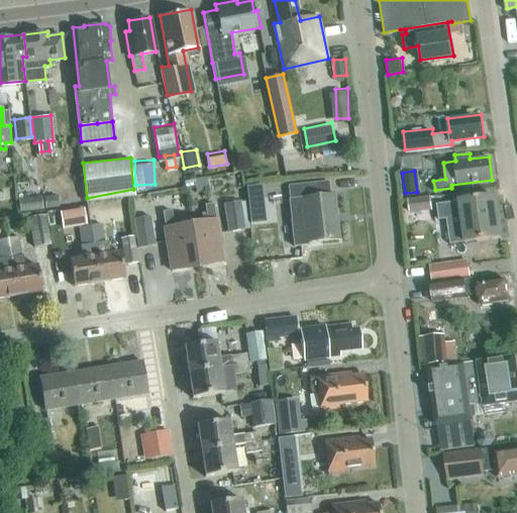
[(196,189),(206,187),(204,174),(194,176),(196,189)]
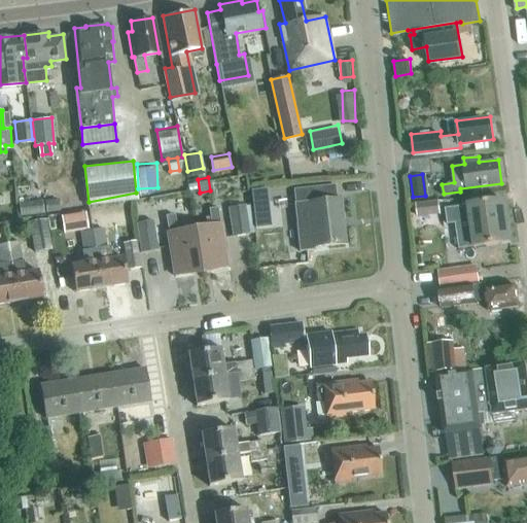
[(300,248),(314,246),(314,244),(344,241),(339,197),(336,197),(335,183),(318,185),(293,188),(295,208),(300,248)]
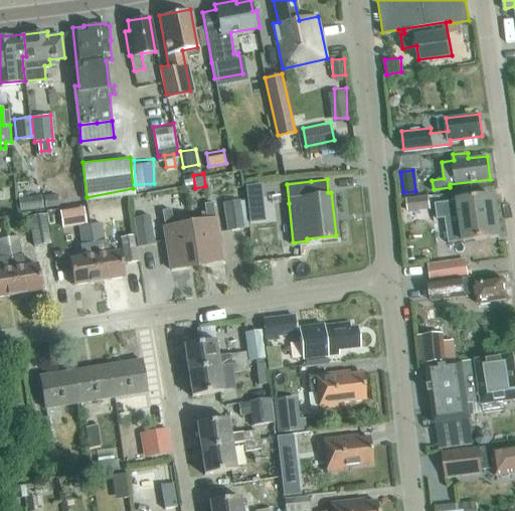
[(261,182),(245,184),(246,196),(262,194),(261,182)]
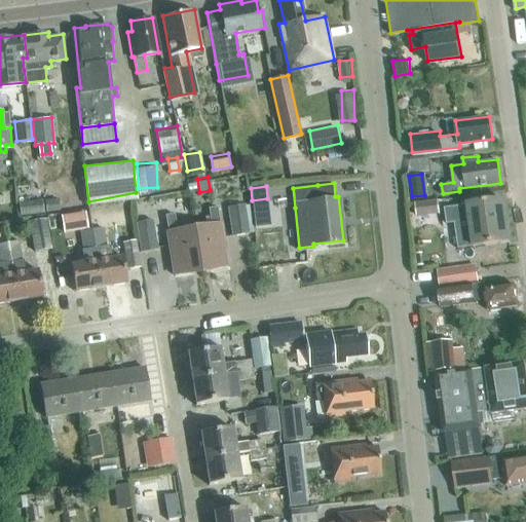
[(447,222),(455,221),(459,247),(474,245),(478,245),(478,247),(486,246),(486,244),(509,240),(502,196),(444,204),(447,222)]
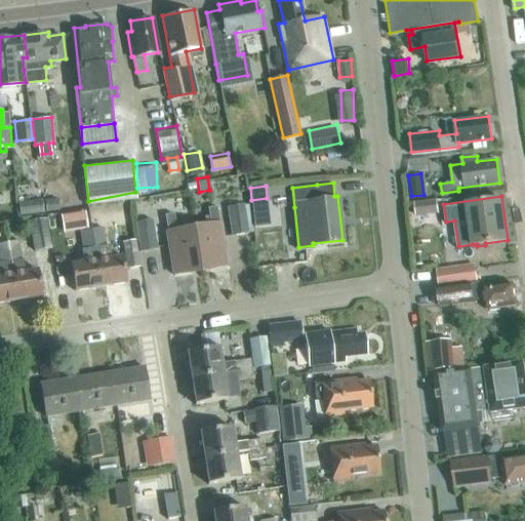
[(44,209),(42,197),(19,199),(21,211),(44,209)]
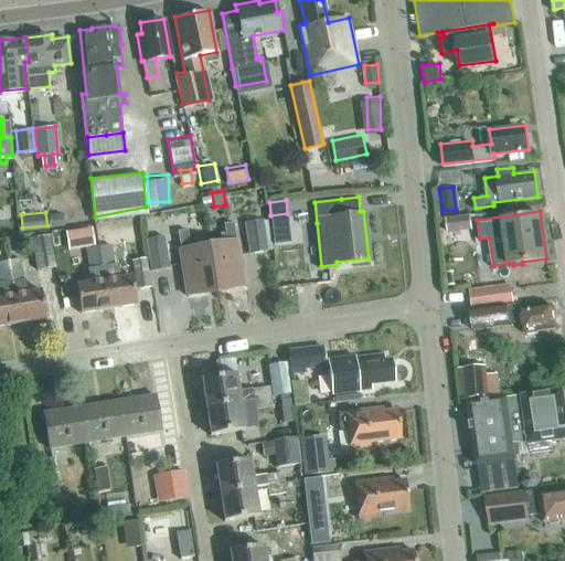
[(65,213),(50,215),(51,226),(66,224),(65,213)]
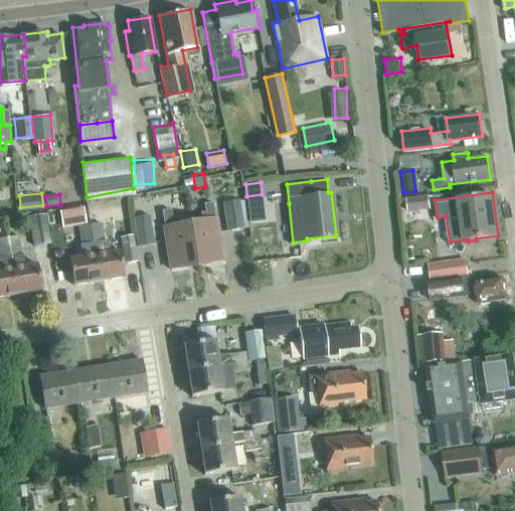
[(430,207),(427,194),(405,196),(406,209),(430,207)]
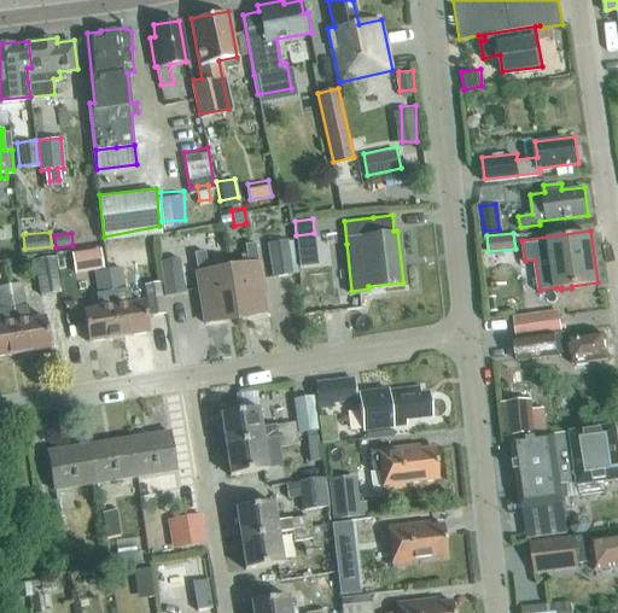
[(292,270),(287,237),(268,239),(273,274),(292,270)]
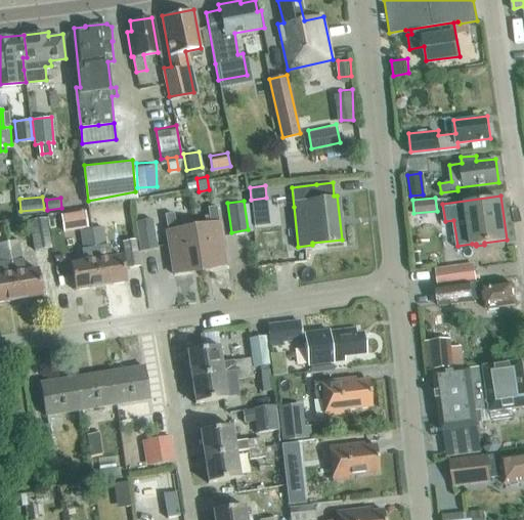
[(76,225),(87,223),(84,207),(73,209),(76,225)]
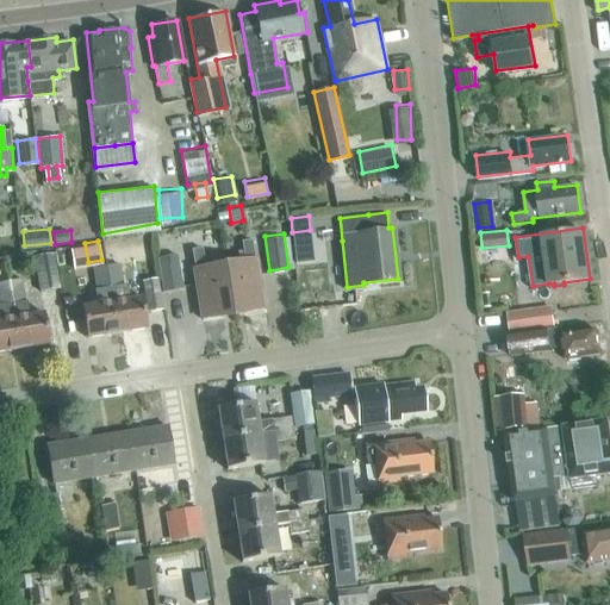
[(255,260),(253,241),(242,242),(246,261),(225,263),(232,315),(263,310),(256,260),(255,260)]
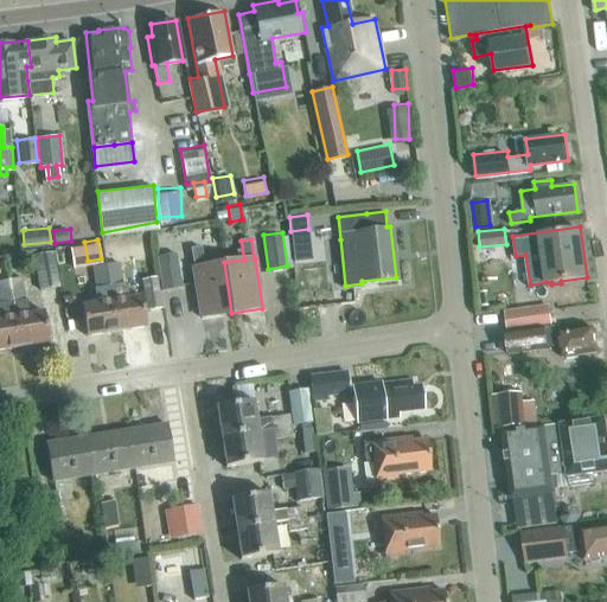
[(231,313),(224,262),(204,264),(202,247),(192,248),(195,267),(193,267),(200,318),(231,313)]
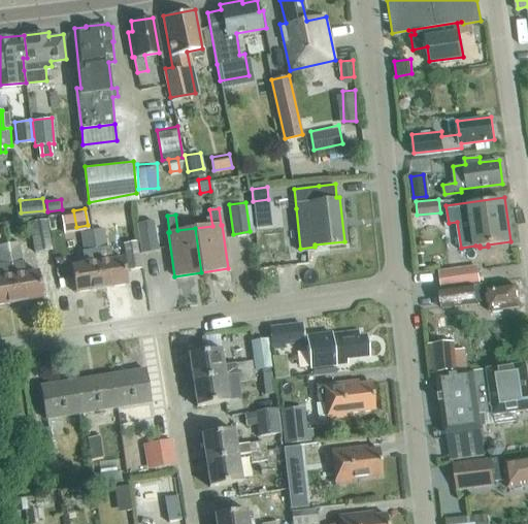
[(51,248),(45,217),(30,219),(35,250),(51,248)]
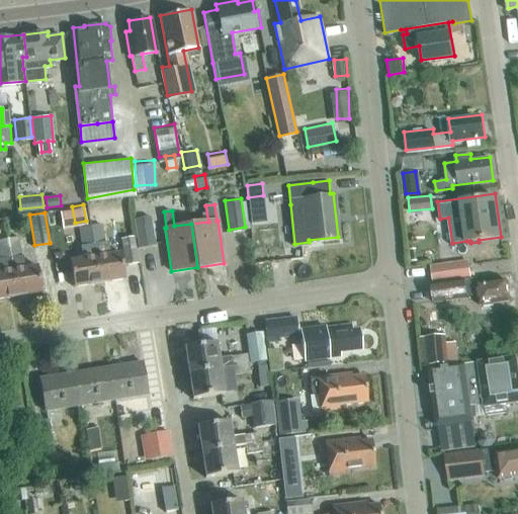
[(134,217),(138,245),(154,243),(150,215),(134,217)]
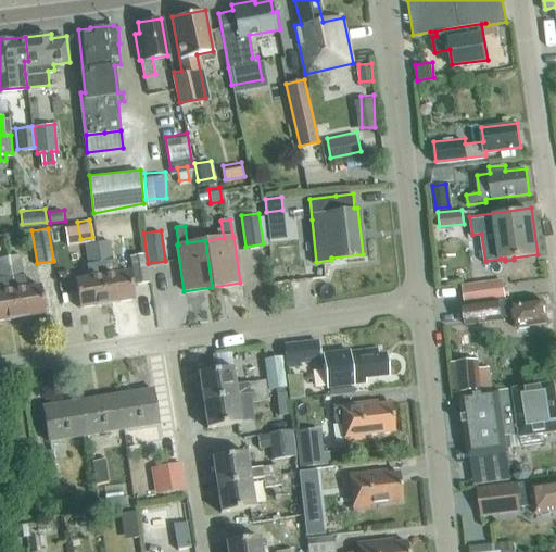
[(102,274),(106,301),(135,297),(129,268),(114,271),(110,240),(99,241),(102,274)]
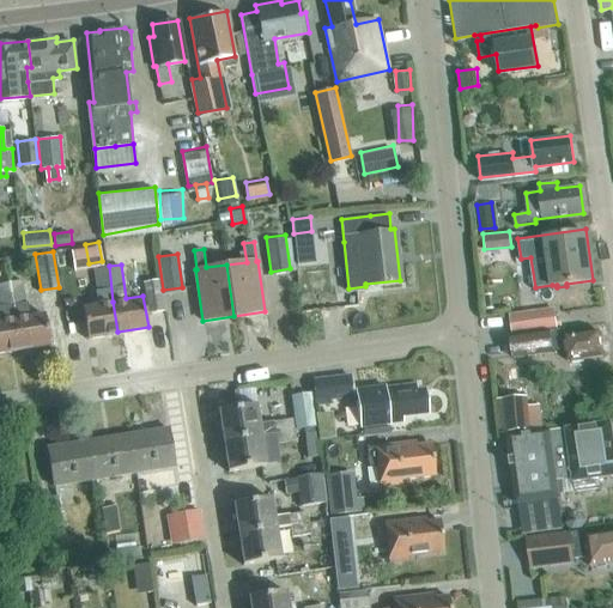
[(117,332),(113,302),(111,302),(110,289),(108,266),(95,267),(101,303),(83,306),(87,338),(117,333),(117,332)]
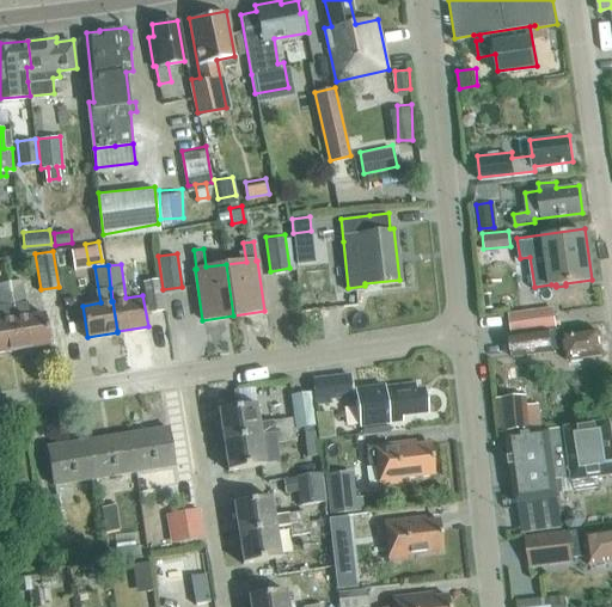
[(164,307),(159,275),(142,277),(147,310),(164,307)]
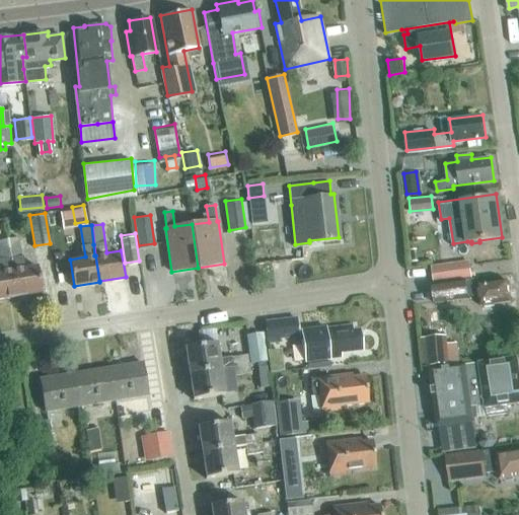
[(8,238),(16,295),(42,291),(38,264),(22,266),(20,253),(21,253),(19,237),(8,238)]
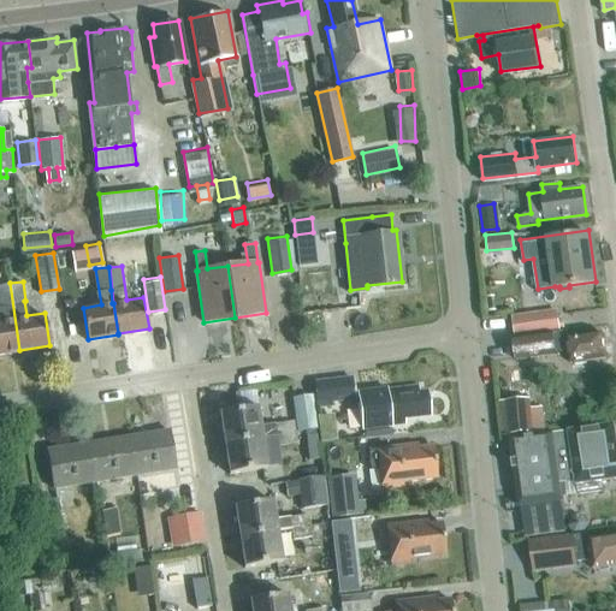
[(0,351),(19,350),(10,283),(0,284),(0,351)]
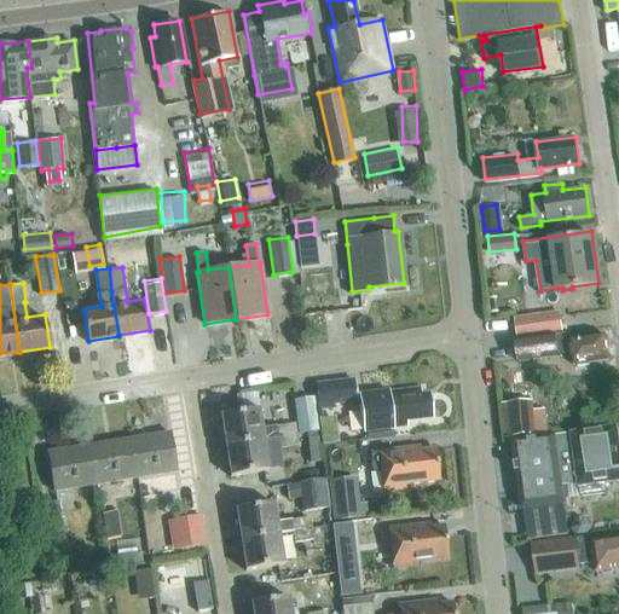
[(67,316),(80,313),(77,297),(64,300),(67,316)]
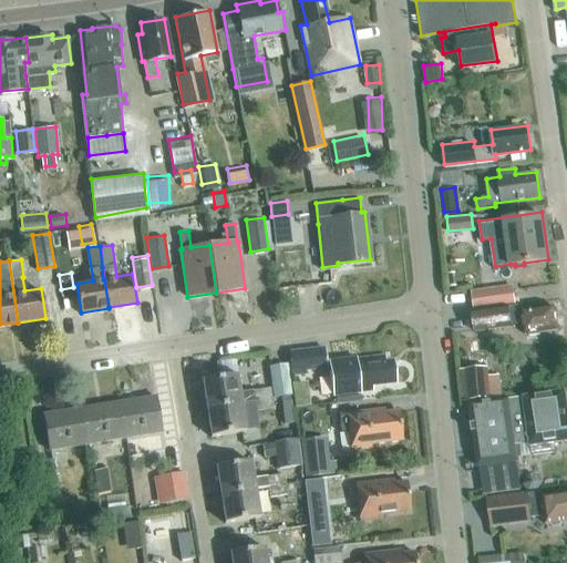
[(470,287),(470,294),(472,306),(516,300),(514,282),(470,287)]
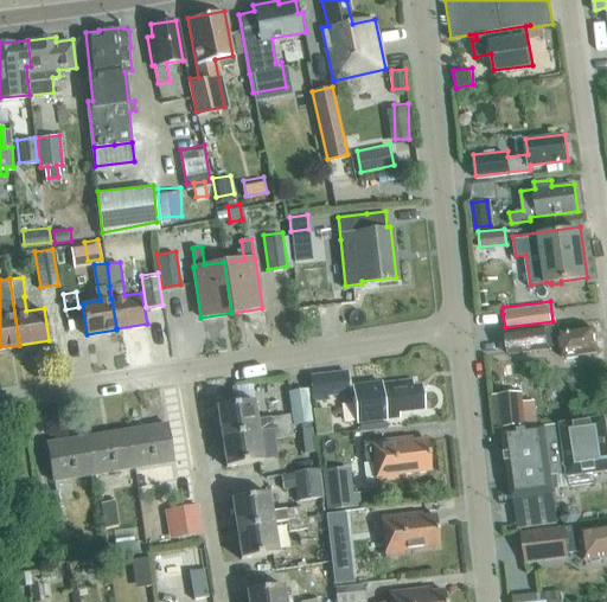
[(562,356),(596,351),(594,327),(560,332),(558,326),(506,332),(508,344),(545,339),(545,343),(561,340),(562,356)]
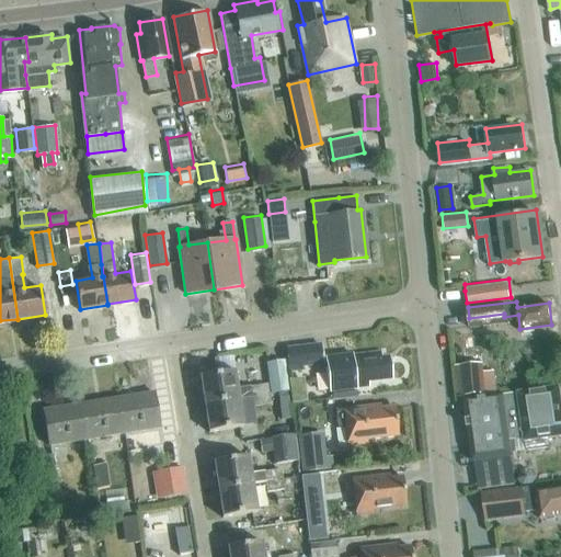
[(323,360),(321,339),(286,343),(288,368),(302,367),(301,363),(323,360)]
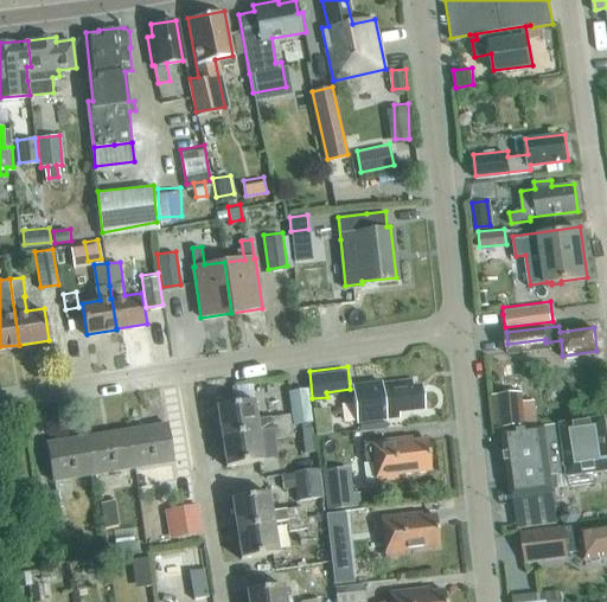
[(423,408),(422,388),(411,389),(411,380),(382,384),(381,382),(352,384),(356,421),(384,418),(384,417),(397,416),(397,410),(423,408)]
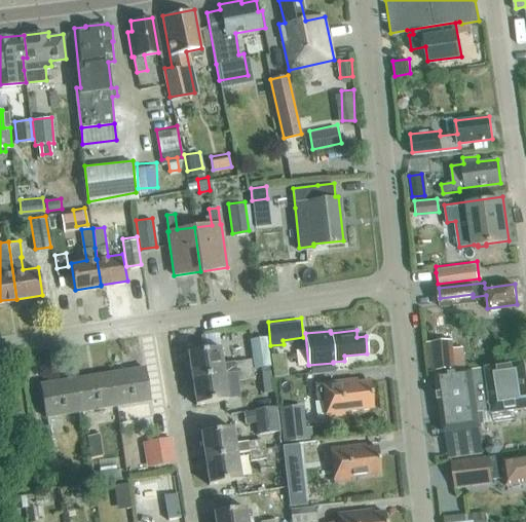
[(271,367),(267,334),(250,336),(254,365),(260,364),(260,368),(271,367)]
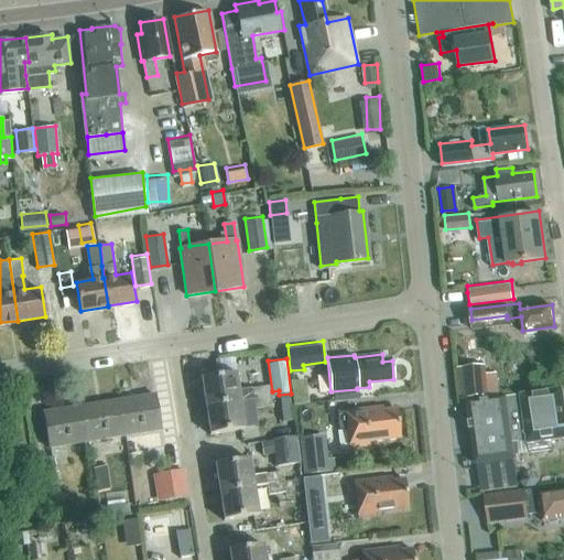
[(457,365),(461,397),(487,394),(484,362),(457,365)]
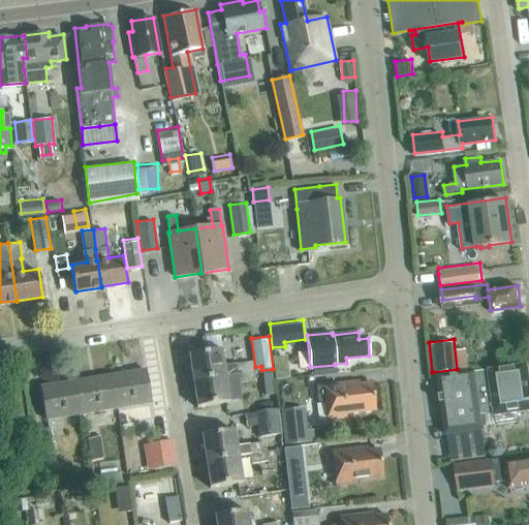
[(188,354),(192,380),(252,372),(251,363),(224,367),(221,349),(188,354)]
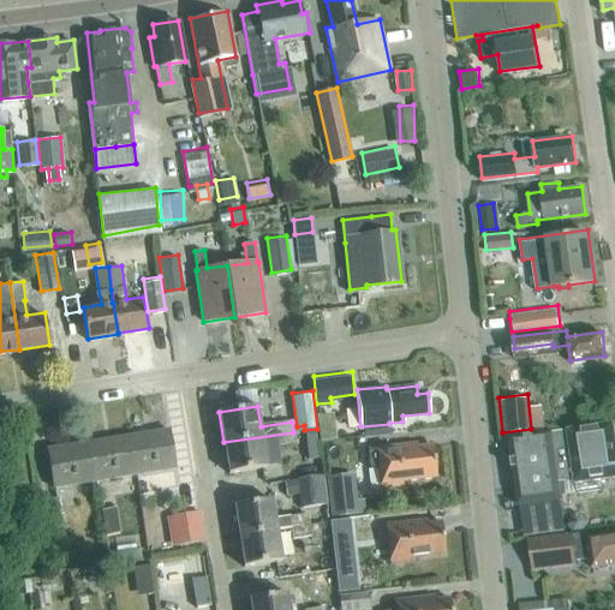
[(508,436),(518,496),(518,501),(561,496),(560,496),(557,479),(574,477),(574,480),(577,480),(579,483),(587,482),(587,479),(614,474),(614,442),(611,422),(508,436)]
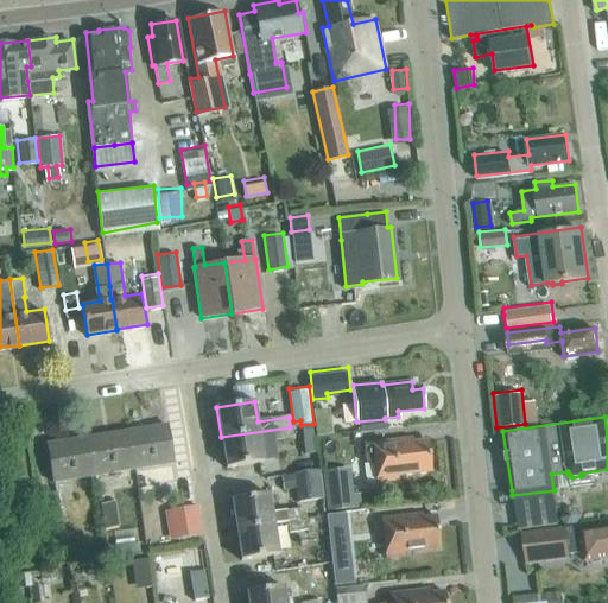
[(166,424),(127,430),(133,468),(172,462),(166,424)]
